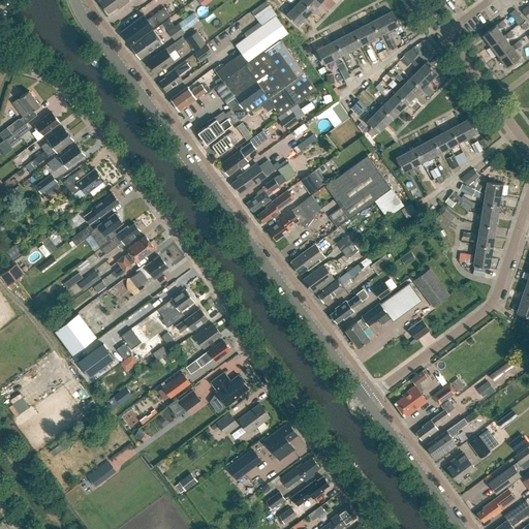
[(99,0),(100,0),(109,12),(117,7),(119,9),(129,2),(128,0),(99,0)]
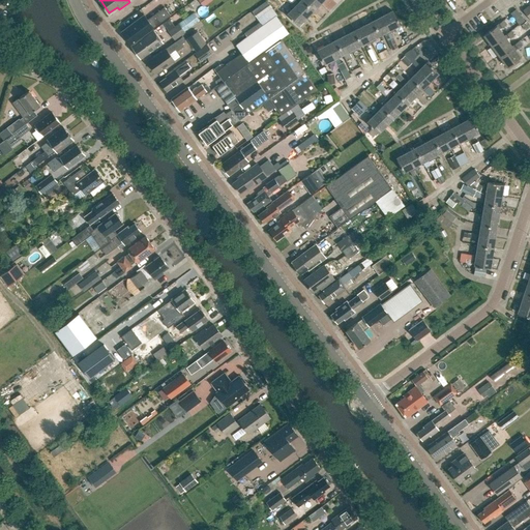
[(199,8),(204,2),(202,0),(197,0),(194,3),(199,8)]
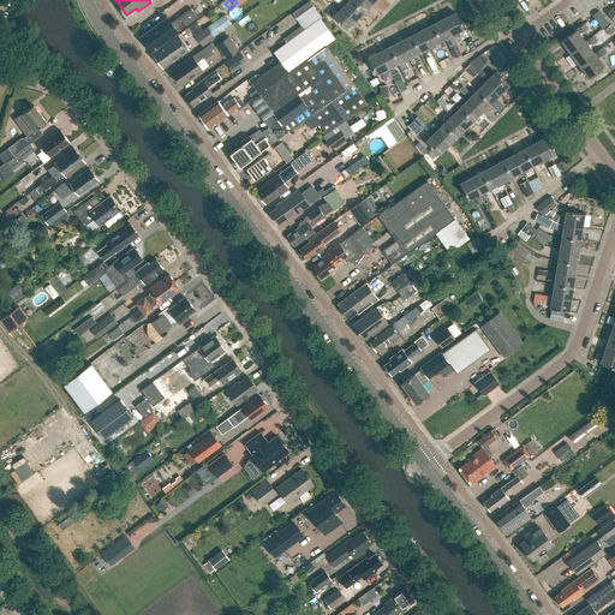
[(354,21),(363,12),(351,0),(348,0),(345,4),(342,1),(340,5),(354,21)]
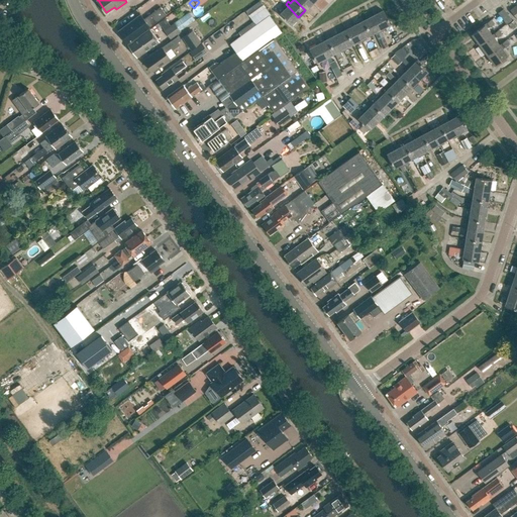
[(312,3),(309,0),(295,0),(305,10),(312,3)]
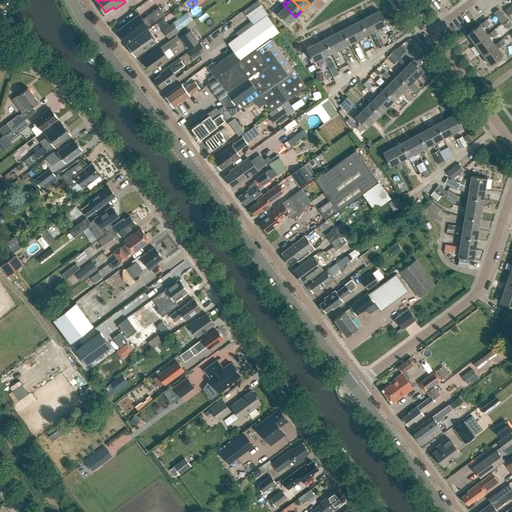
[(248,18),(262,8),(257,1),(243,11),(248,18)]
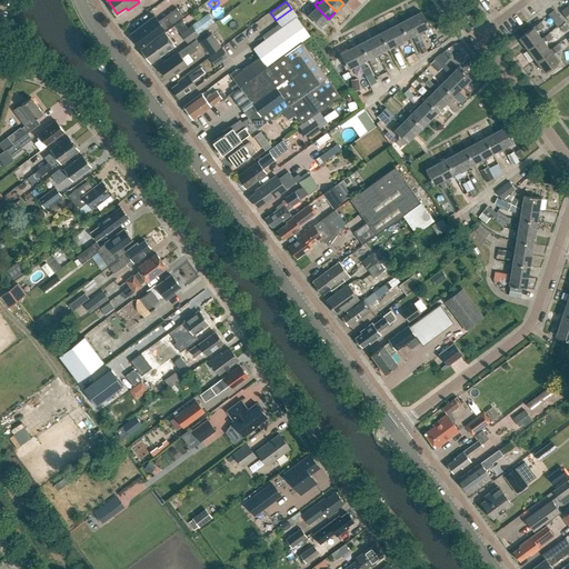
[(246,2),(240,7),(249,19),(255,15),(246,2)]
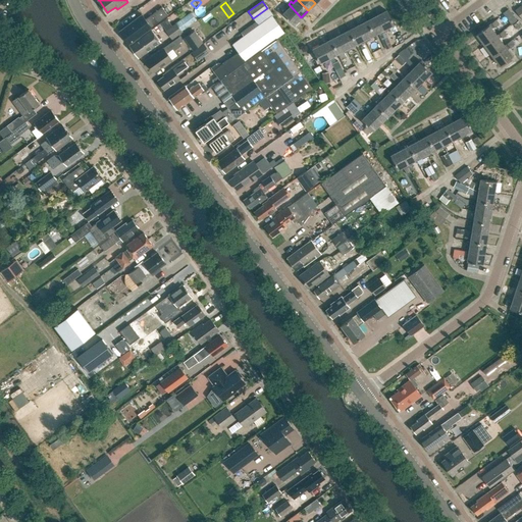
[(293,25),(301,17),(289,4),(284,8),(285,10),(281,14),(293,25)]
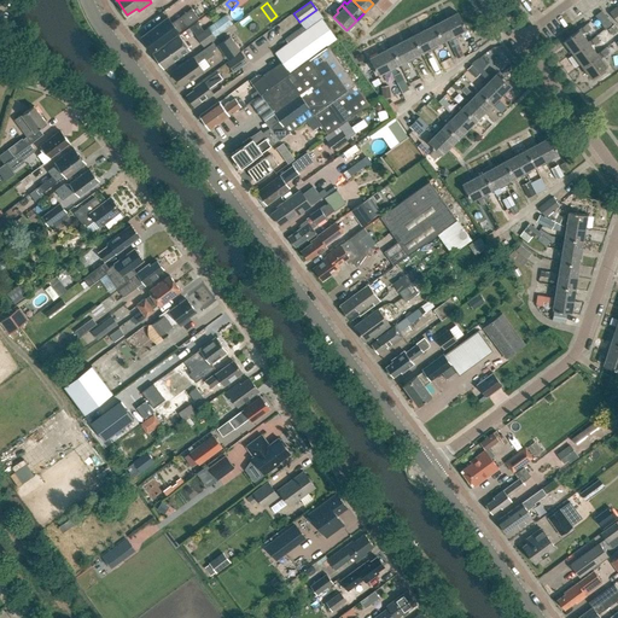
[(140,38),(152,53),(199,18),(192,9),(173,23),(168,17),(140,38)]
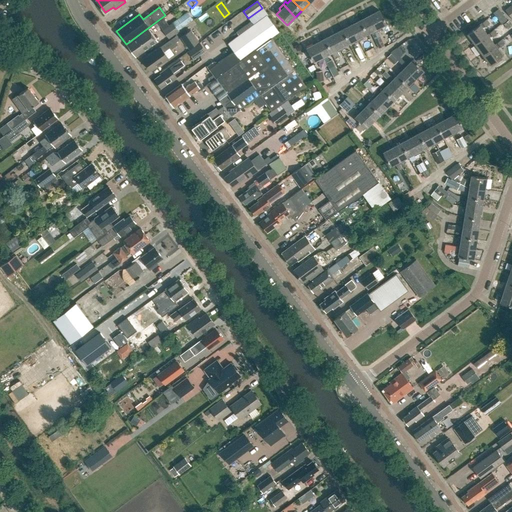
[(498,9),(492,13),(500,24),(506,20),(498,9)]
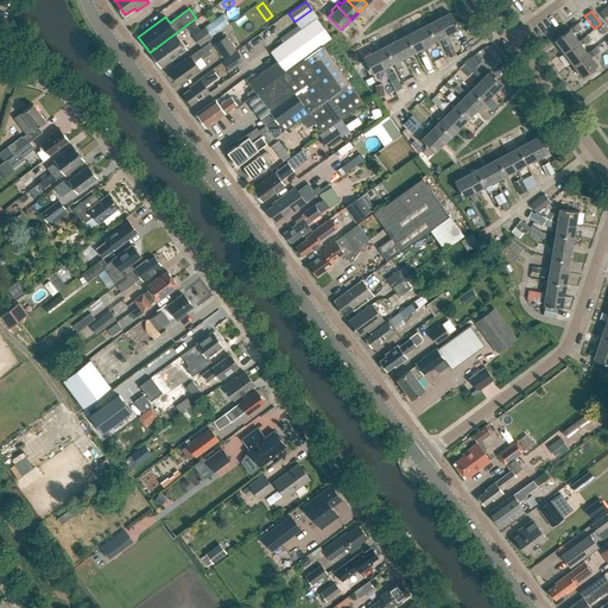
[(450,33),(457,29),(449,13),(437,19),(447,38),(451,36),(450,33)]
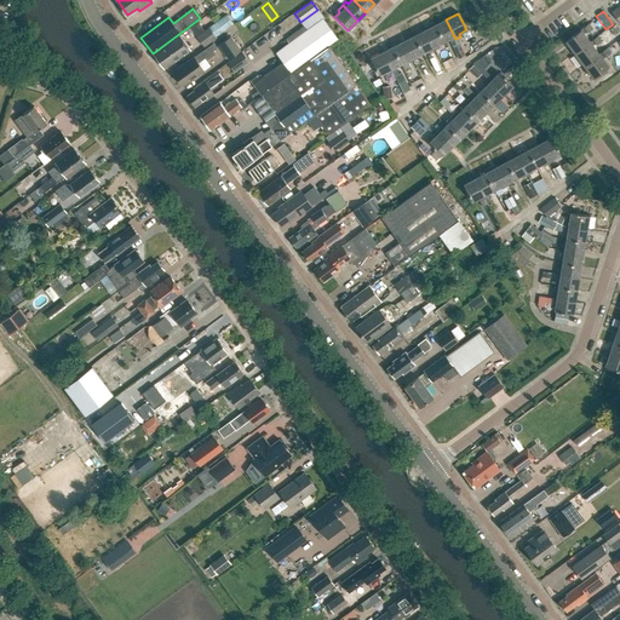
[(197,22),(190,28),(196,36),(204,47),(235,26),(227,15),(204,32),(197,22)]
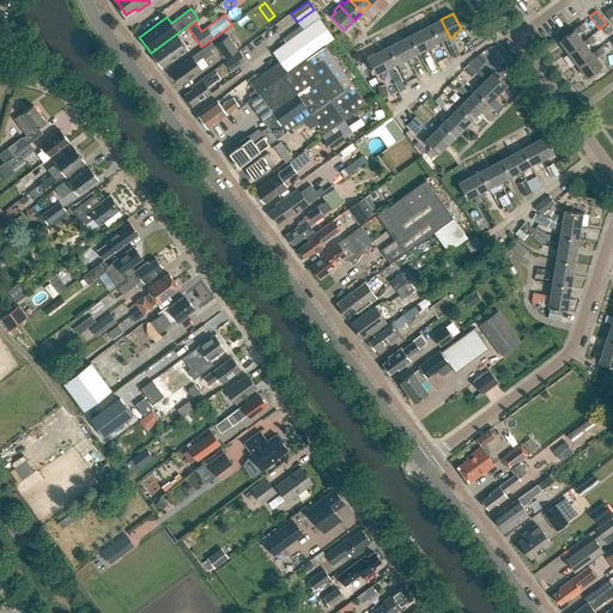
[(332,38),(319,18),(271,52),(279,62),(285,71),(332,38)]
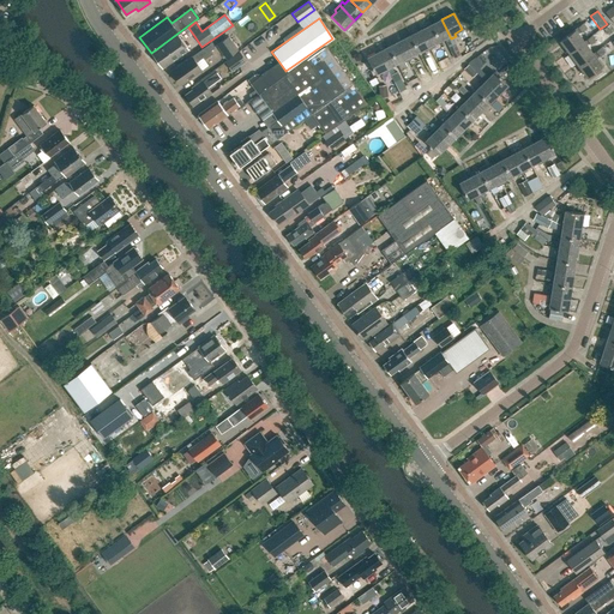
[(446,41),(451,38),(441,19),(431,25),(439,41),(445,38),(446,41)]
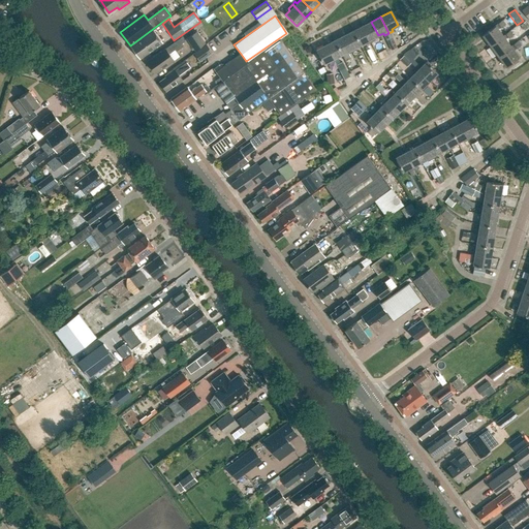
[(481,35),(490,47),(503,36),(503,35),(497,28),(500,26),(501,28),(505,25),(502,20),(481,35)]
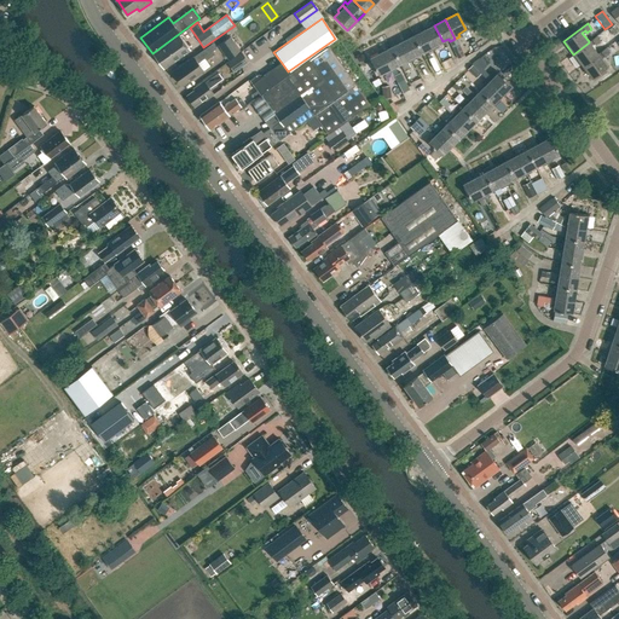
[(437,45),(443,41),(434,25),(423,30),(434,50),(438,47),(437,45)]
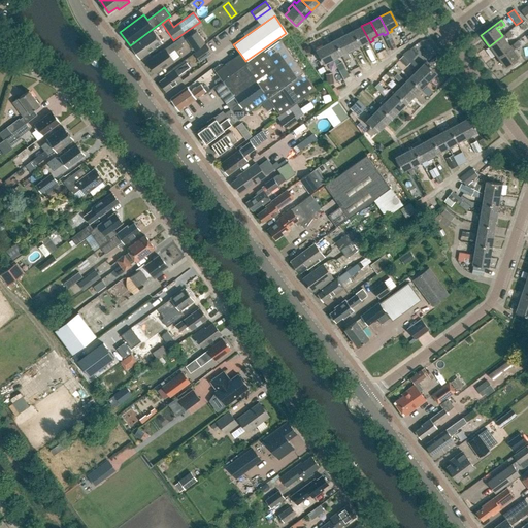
[(365,44),(370,42),(361,26),(353,31),(360,44),(364,42),(365,44)]
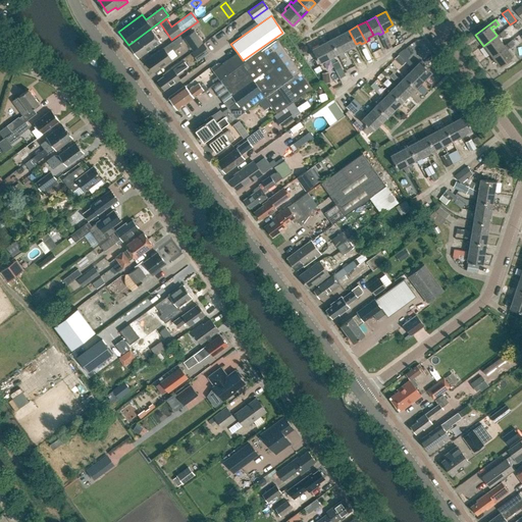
[(139,57),(160,41),(152,30),(131,45),(139,57)]
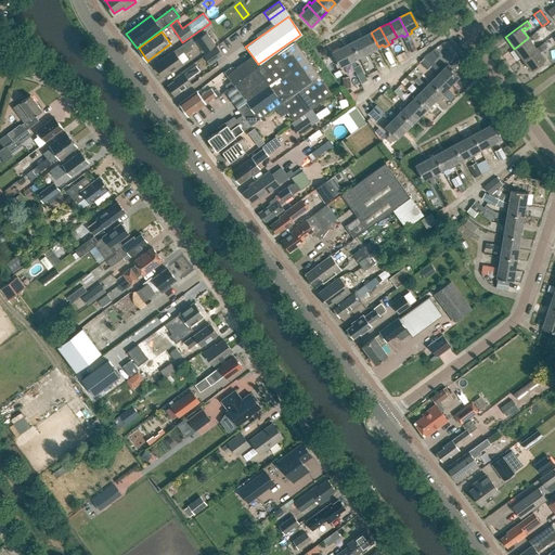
[(195,40),(204,53),(216,44),(207,33),(195,40)]
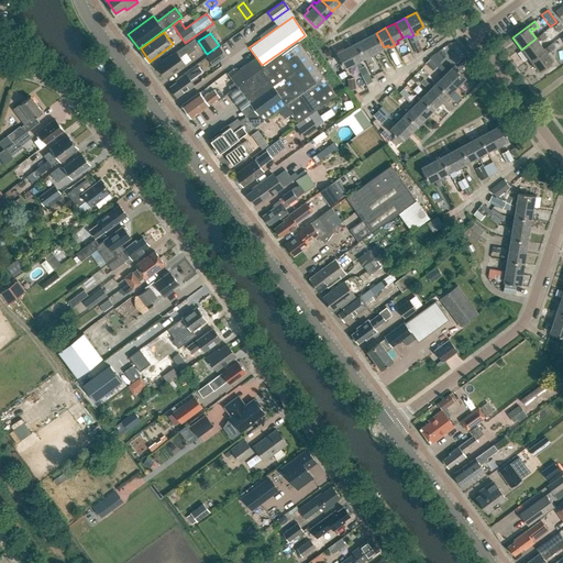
[(377,51),(384,47),(376,33),(366,37),(375,55),(378,53),(377,51)]
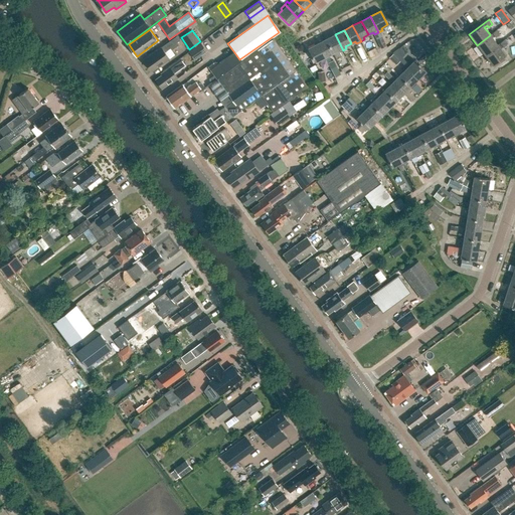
[(496,30),(490,34),(490,35),(477,45),(485,55),(498,46),(497,45),(492,37),(494,36),(495,37),(499,34),(496,30)]
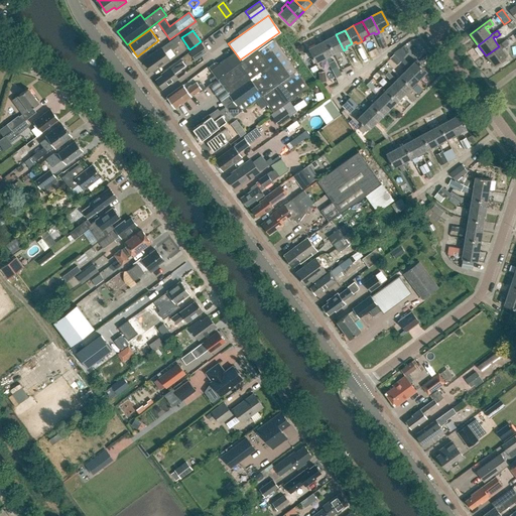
[(374,35),(381,49),(387,46),(380,32),(374,35)]
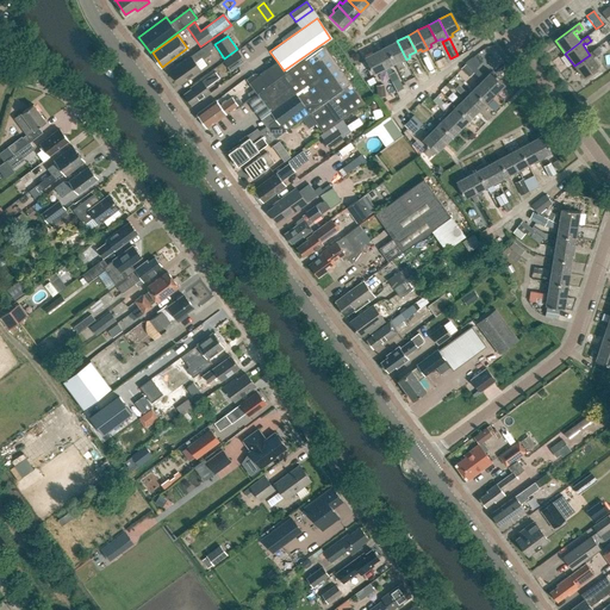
[(467,51),(472,48),(467,39),(461,43),(467,51)]
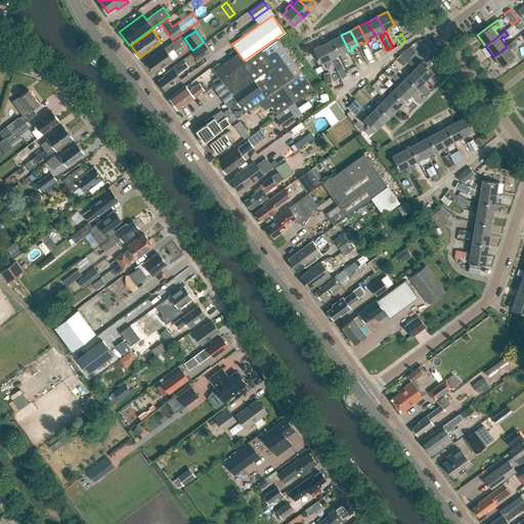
[(349,51),(341,35),(332,40),(339,53),(338,54),(341,60),(347,57),(345,53),(349,51)]
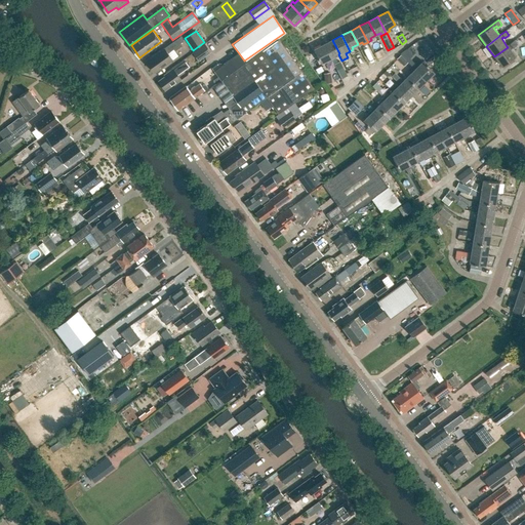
[(180,37),(147,61),(155,72),(173,59),(168,53),(173,49),(174,50),(182,46),(179,43),(184,41),(180,37)]
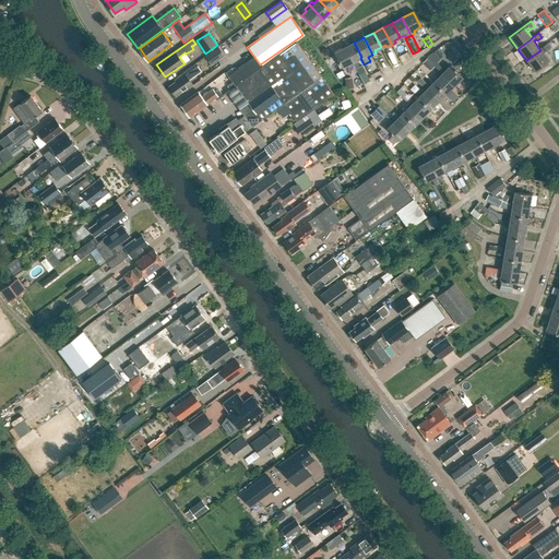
[(261,67),(235,86),(252,110),(260,120),(276,108),(283,117),(289,111),(296,121),(333,95),(296,42),(261,67)]
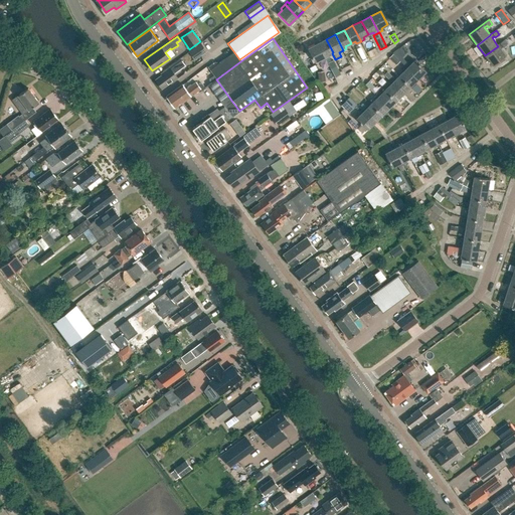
[(328,55),(332,53),(333,52),(326,39),(317,43),(326,59),(329,57),(328,55)]
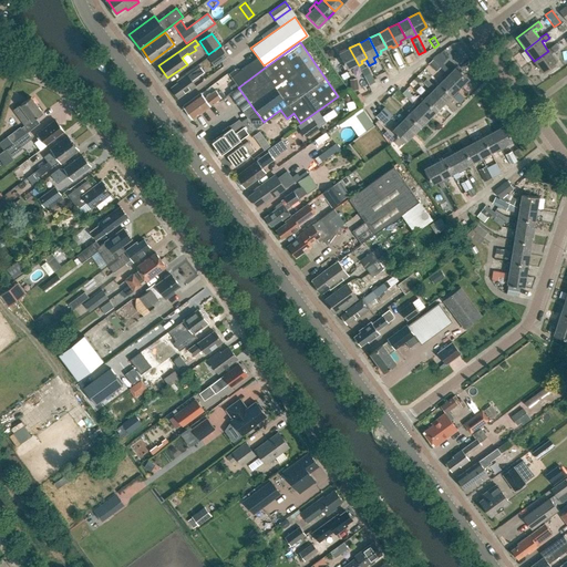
[(554,52),(558,49),(555,44),(547,50),(548,51),(534,61),(542,72),(556,61),(549,53),(553,51),(554,52)]
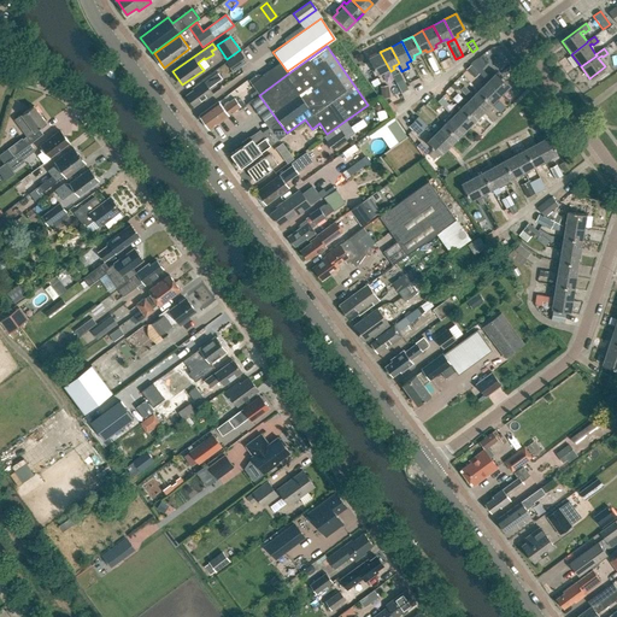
[(228,62),(234,71),(248,60),(241,52),(228,62)]
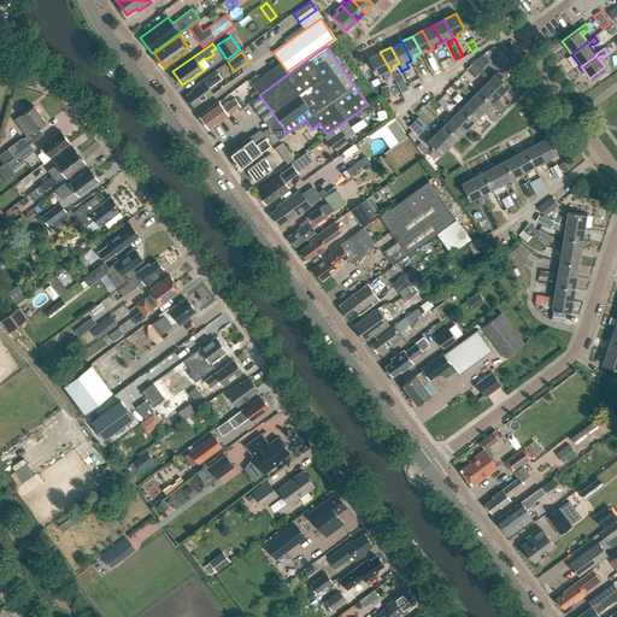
[(391,71),(380,52),(368,58),(376,75),(382,71),(383,75),(391,71)]
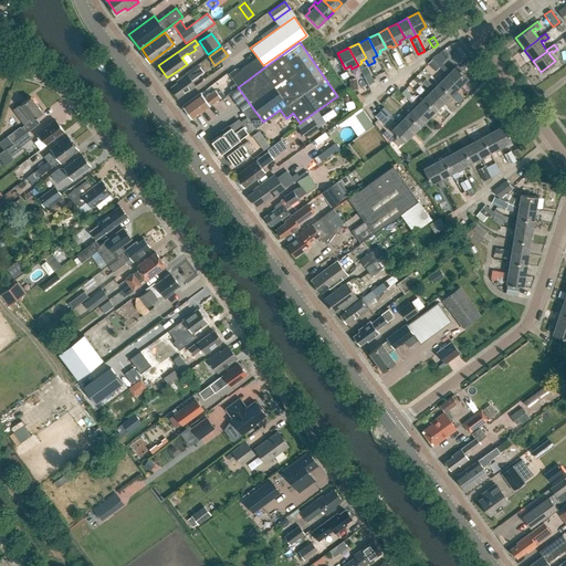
[(442,50),(439,53),(444,60),(448,56),(442,50)]
